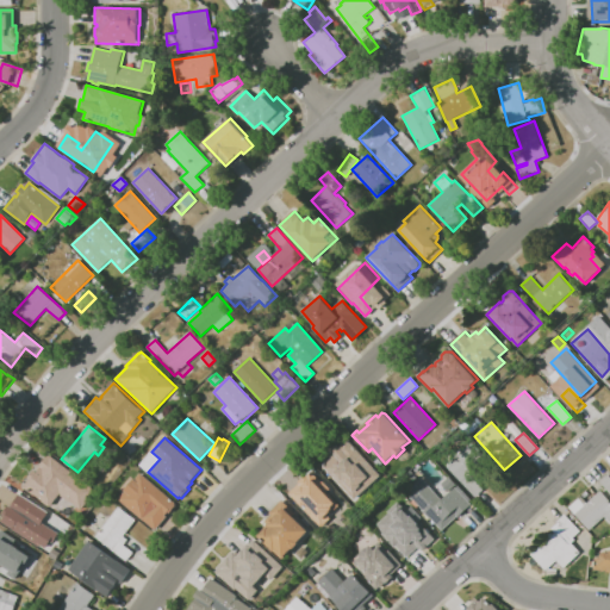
[(347,440),(362,456),(381,475),(354,500),(323,467),(335,456),(330,450),(337,444),(338,447),(347,440)]
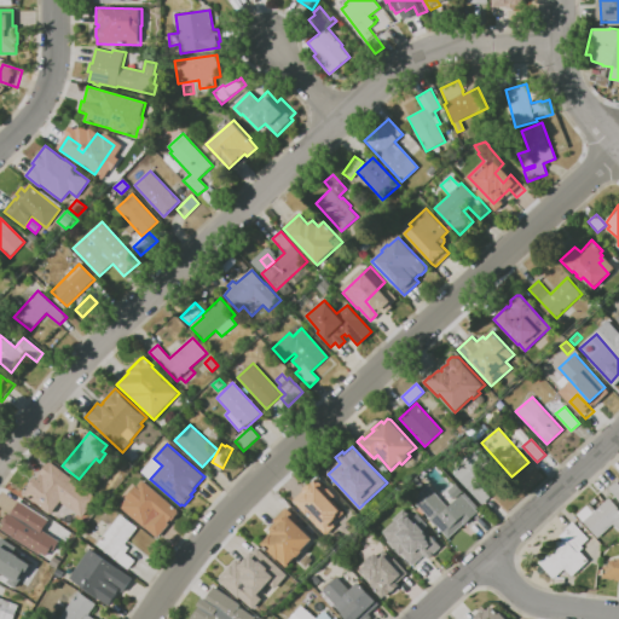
[(490,498),(482,505),(453,473),(479,449),(495,466),(476,482),(490,498)]
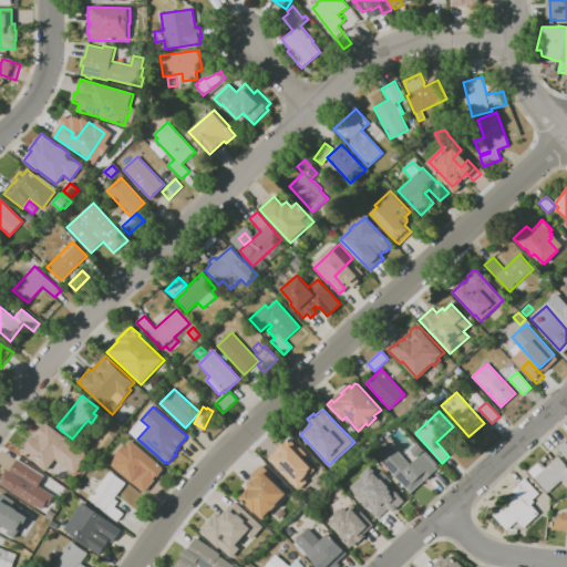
[(55,478),(27,456),(32,449),(47,459),(63,435),(80,447),(65,465),(73,471),(64,482),(58,476),(55,478)]
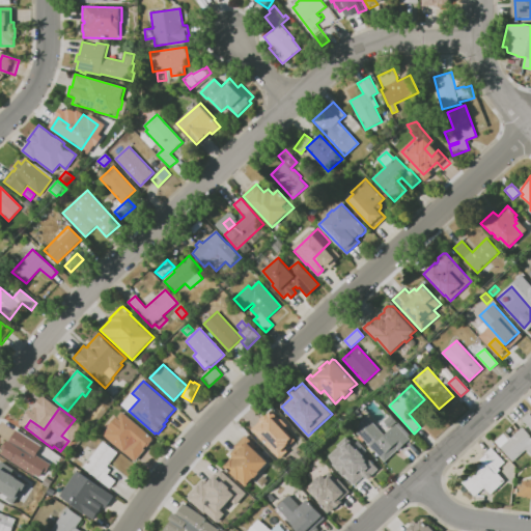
[(260,420),(275,411),(280,419),(266,428),(260,420)]
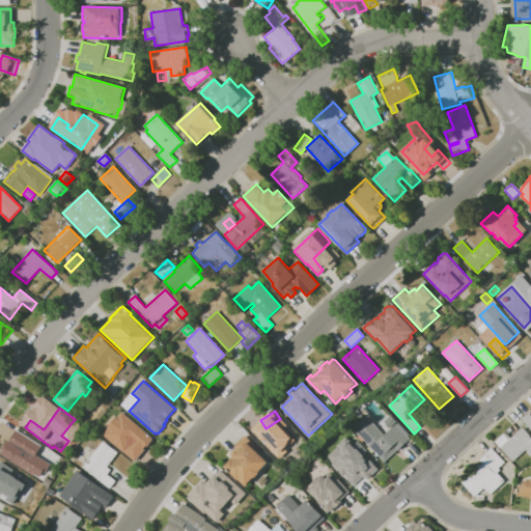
[(154,438),(152,439),(154,440),(148,447),(146,446),(144,448),(146,449),(135,463),(103,435),(110,427),(108,426),(117,416),(118,417),(122,412),(154,438)]
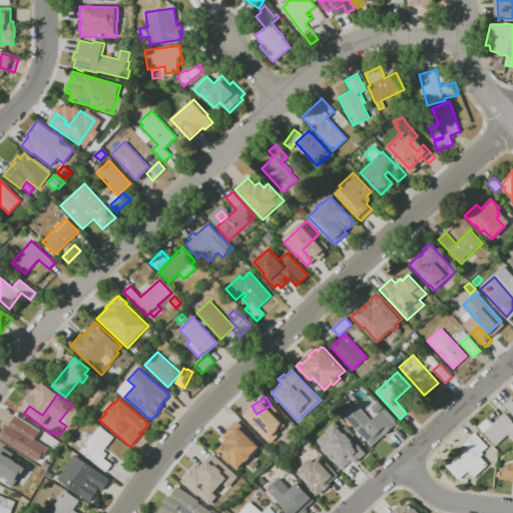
[(512,414),(504,405),(510,399),(512,402),(512,414)]
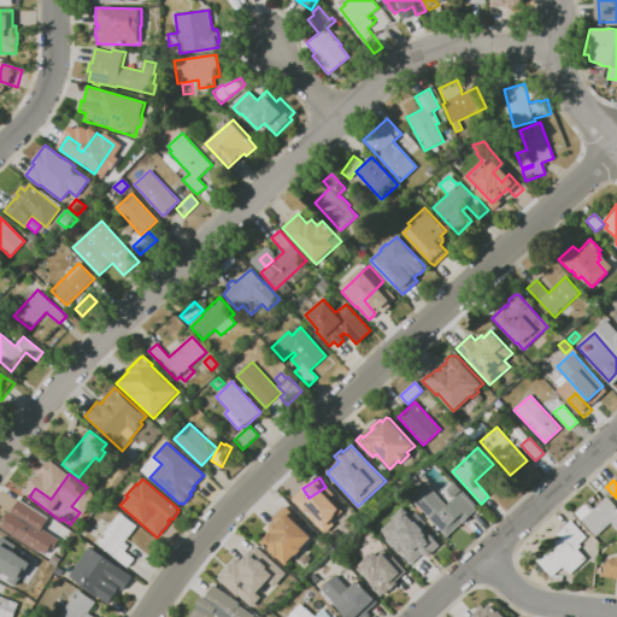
[(463,491),(480,509),(463,523),(462,523),(447,536),(410,497),(425,482),(447,506),(463,491)]
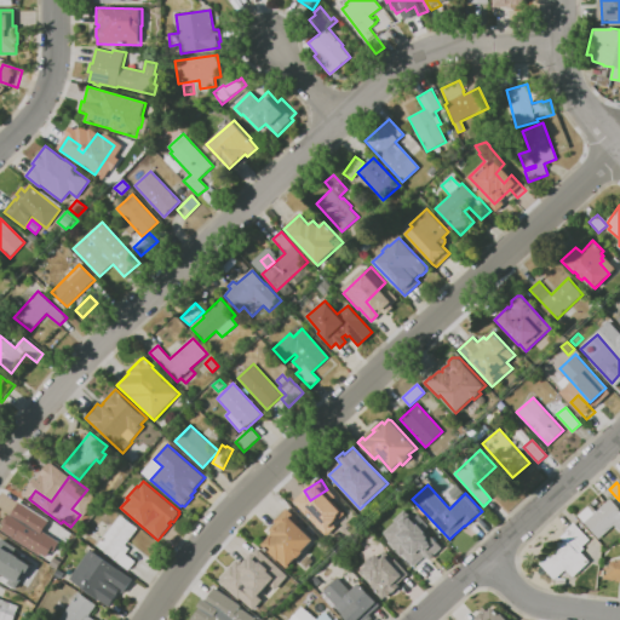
[(457,484),(464,493),(455,500),(448,492),(457,484)]
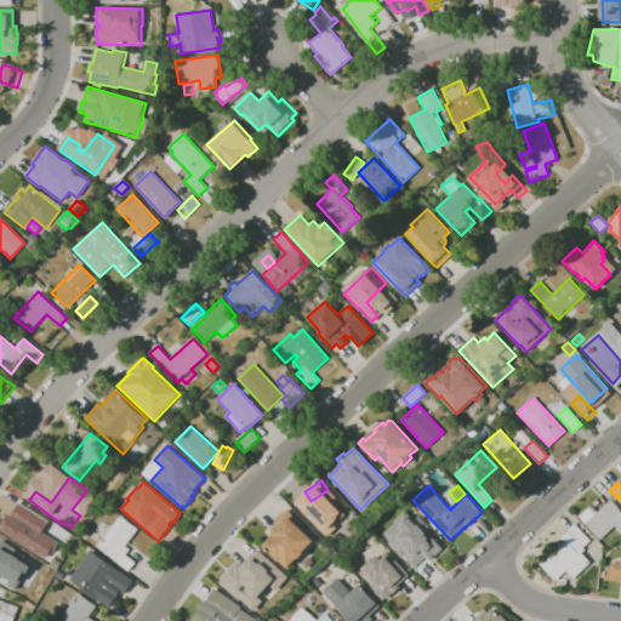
[(323,539),(300,513),(315,499),(340,523),(323,539)]
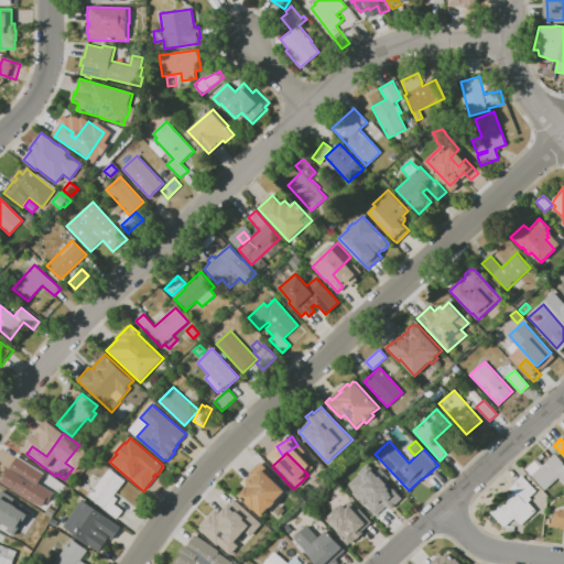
[(55,494),(50,501),(44,498),(40,507),(10,488),(18,476),(6,469),(15,454),(41,470),(34,481),(55,494)]
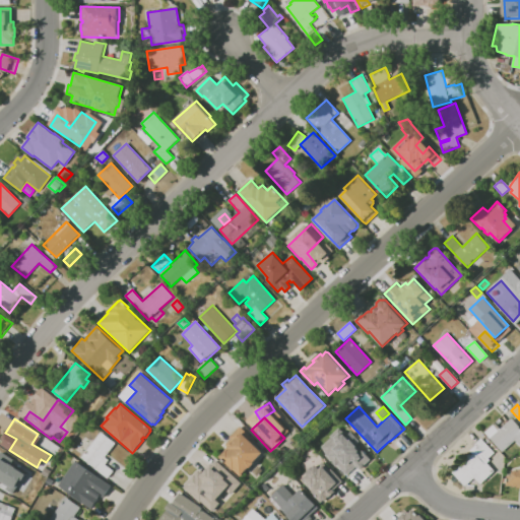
[(502,452),(484,433),(495,423),(501,429),(512,418),(519,427),(519,446),(515,441),(502,452)]
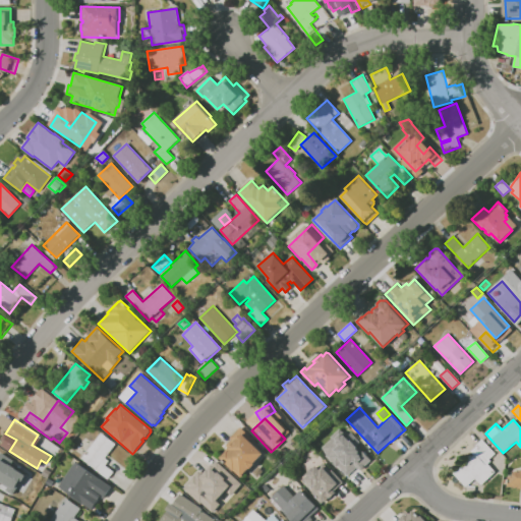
[(347,476),(339,466),(337,468),(326,456),(328,454),(322,448),(332,439),(331,438),(340,428),(343,431),(344,432),(348,428),(361,443),(357,446),(358,448),(357,448),(360,451),(361,449),(371,460),(360,470),(357,467),(347,476)]
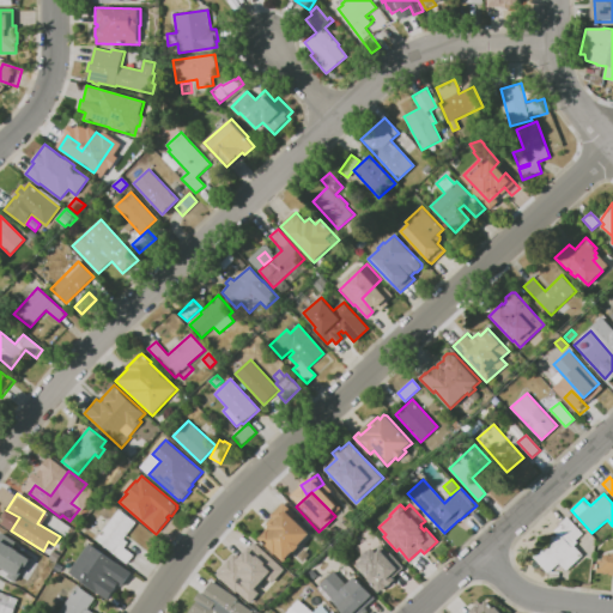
[(283,562),(260,538),(267,530),(269,532),(272,529),(269,527),(267,525),(273,517),(272,516),(281,505),(310,534),(299,546),(299,547),(295,553),(293,552),(283,562)]
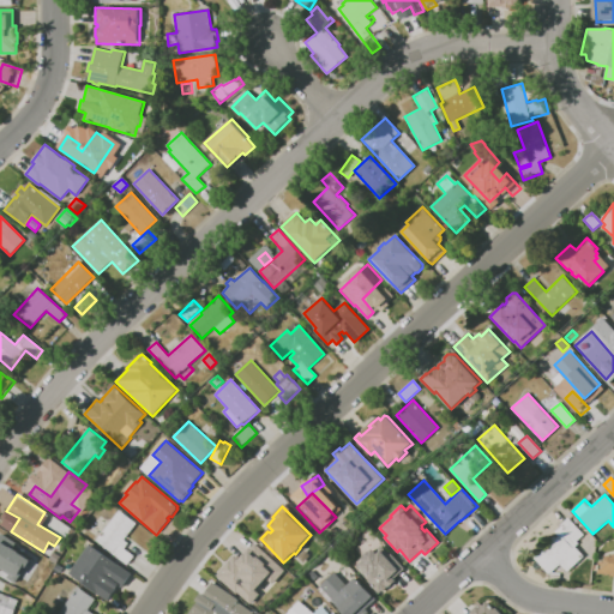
[(127,566),(96,541),(120,510),(137,523),(125,540),(128,543),(125,548),(134,555),(127,566)]
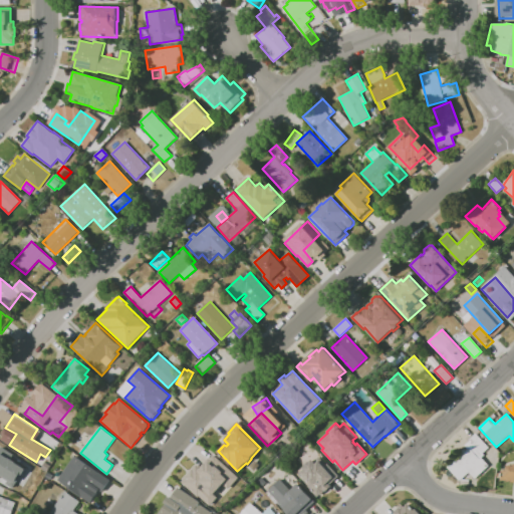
[(490,466),(476,479),(469,472),(460,481),(447,467),(469,447),(465,443),(476,434),(489,448),(483,454),(485,455),(482,458),(490,466)]
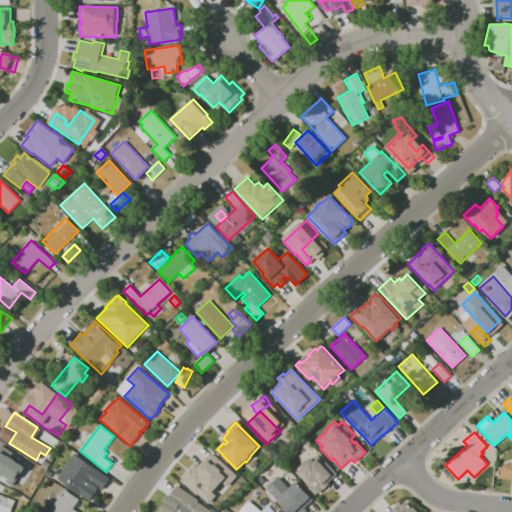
[(56,441),(52,447),(43,442),(48,435),(56,441)]
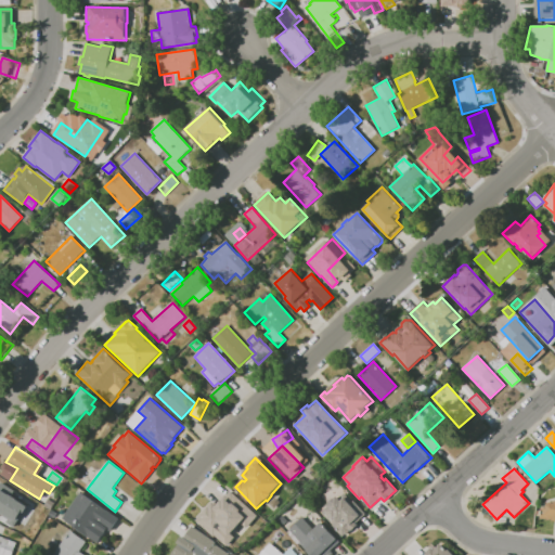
[(0,518),(0,500),(8,487),(25,497),(15,515),(22,518),(16,528),(0,518)]
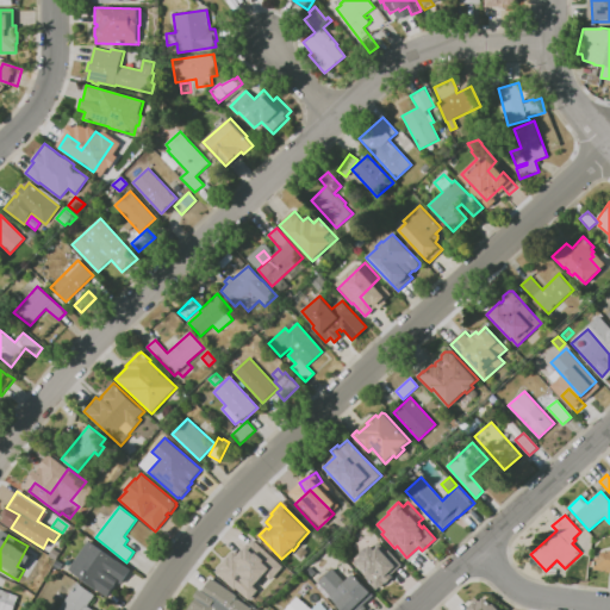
[(238,555),(231,548),(247,535),(253,542),(238,555)]
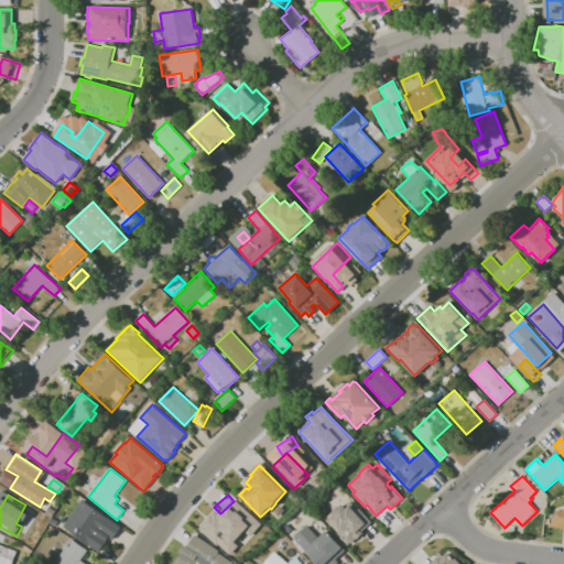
[(99,552),(63,528),(83,500),(121,527),(112,539),(109,537),(99,552)]
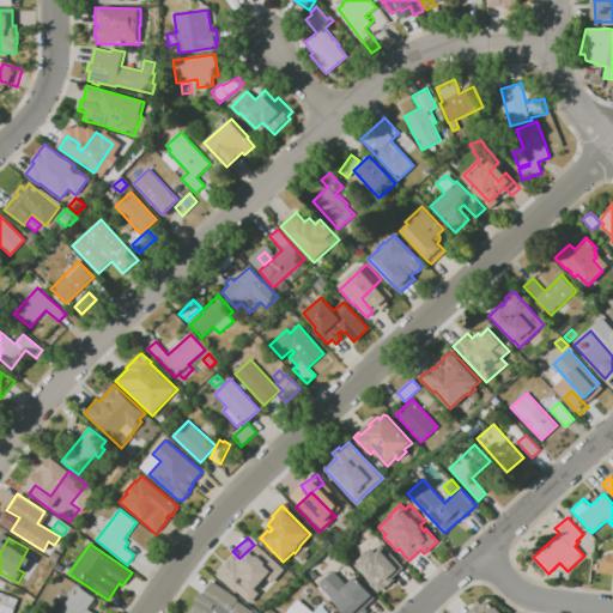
[(381,545),(389,554),(392,553),(405,569),(395,578),(396,580),(380,594),(365,578),(366,577),(356,566),(363,560),(362,558),(364,556),(364,554),(369,550),(369,551),(374,547),(376,550),(381,545)]
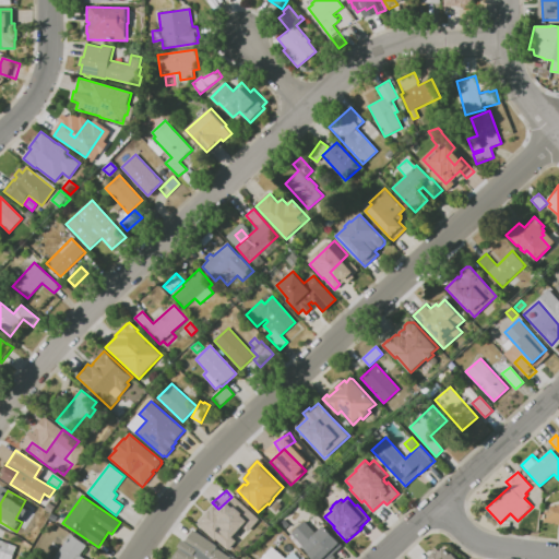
[(213,523),(234,501),(249,514),(248,515),(253,521),(249,526),(242,520),(238,526),(245,532),(237,540),(230,534),(228,536),(213,523)]
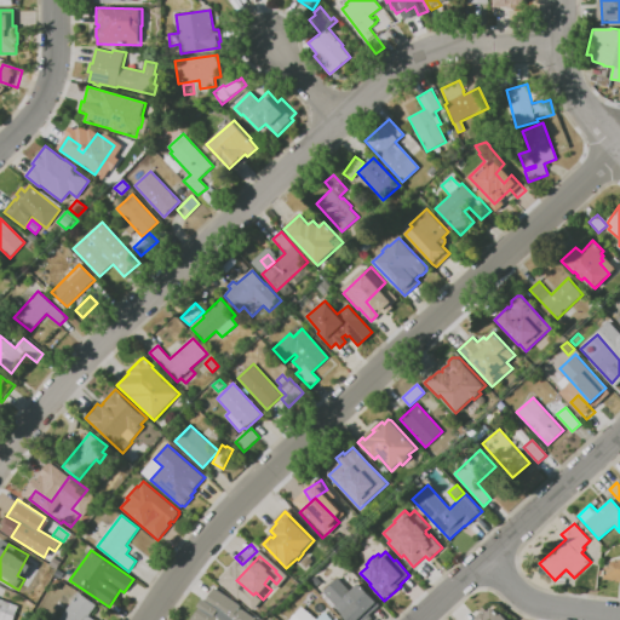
[(619,581),(616,581),(618,580),(604,579),(606,568),(610,568),(610,564),(614,562),(619,562),(619,581)]
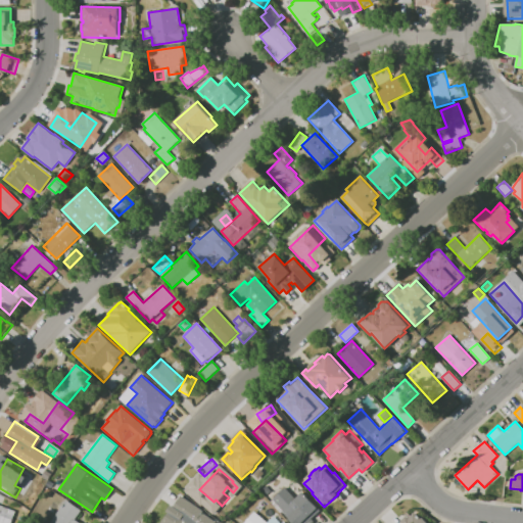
[(50,488),(46,485),(49,480),(54,483),(50,488)]
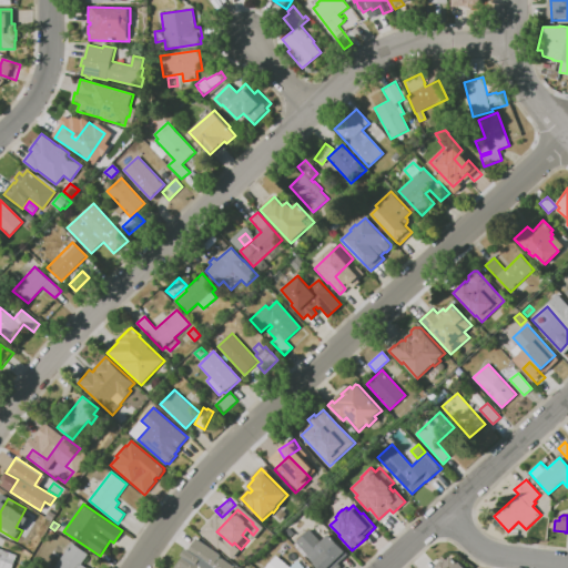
[(285,533),(290,528),(295,533),(290,537),(285,533)]
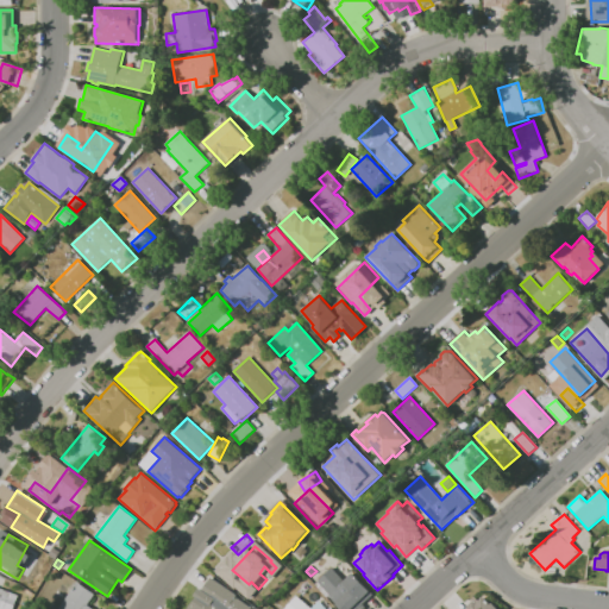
[(341,608),(316,582),(332,567),(345,581),(353,572),(374,595),(358,608),(341,608)]
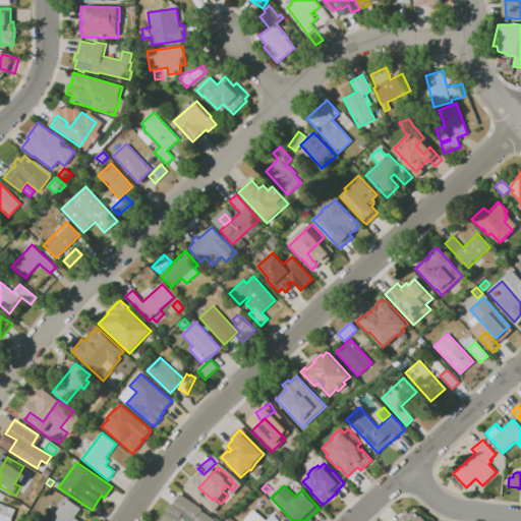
[(160,520),(168,511),(166,509),(170,503),(173,505),(180,494),(204,509),(203,510),(216,519),(214,520),(160,520)]
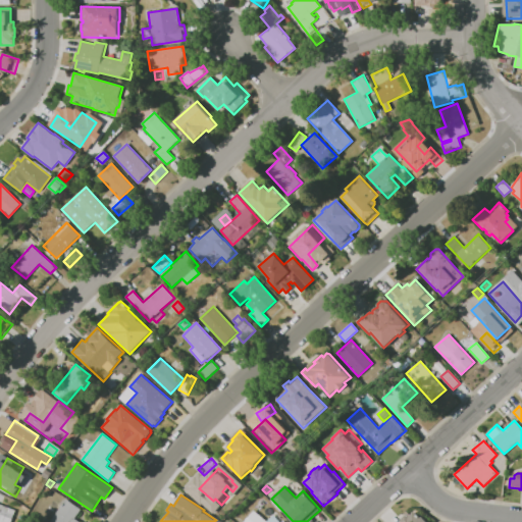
[(50,521),(66,499),(82,509),(75,519),(80,521),(50,521)]
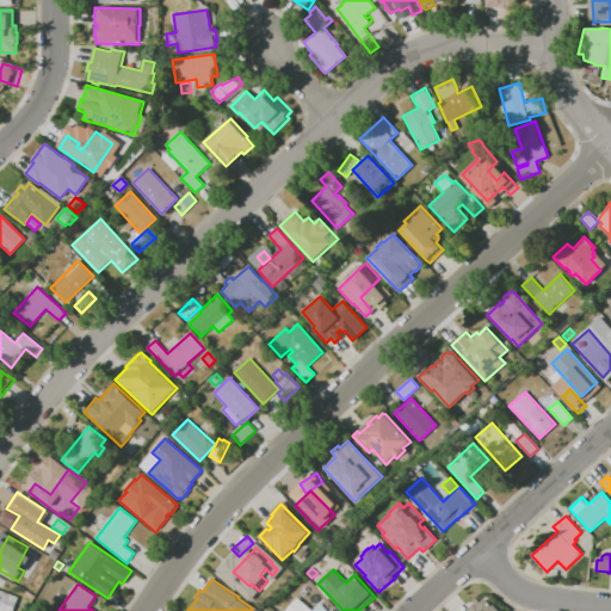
[(0,610),(0,590),(18,598),(12,610),(0,610)]
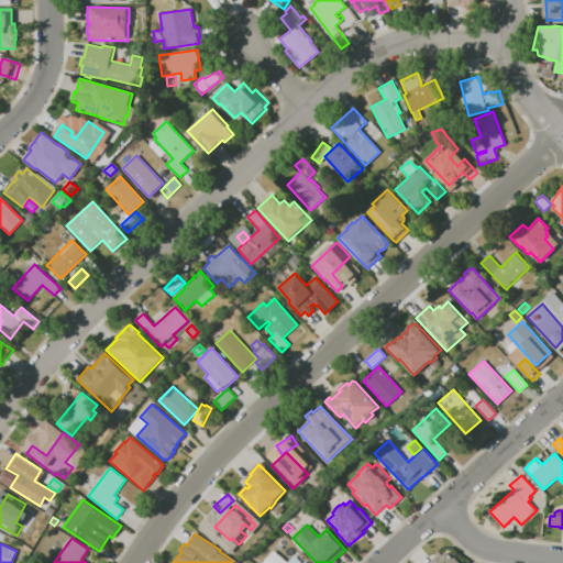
[(431,562),(430,562),(438,555),(440,558),(448,550),(454,558),(455,556),(461,562),(431,562)]
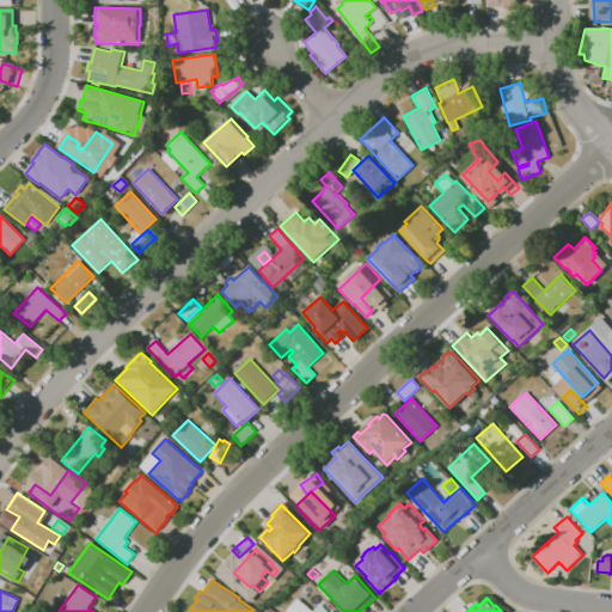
[(329,611),(286,611),(298,599),(313,611),(324,599),(334,607),(329,611)]
